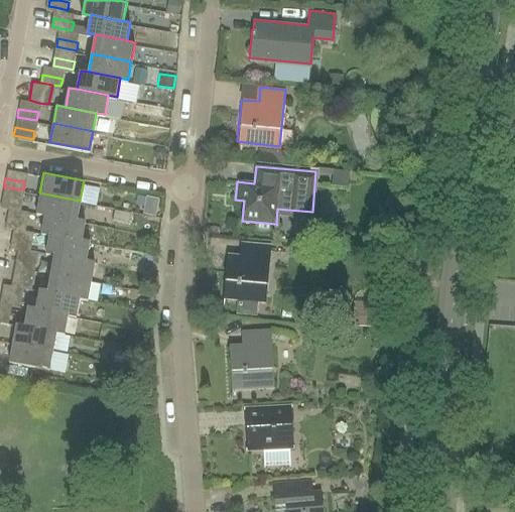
[(77,217),(80,201),(39,193),(35,210),(45,212),(77,217)]
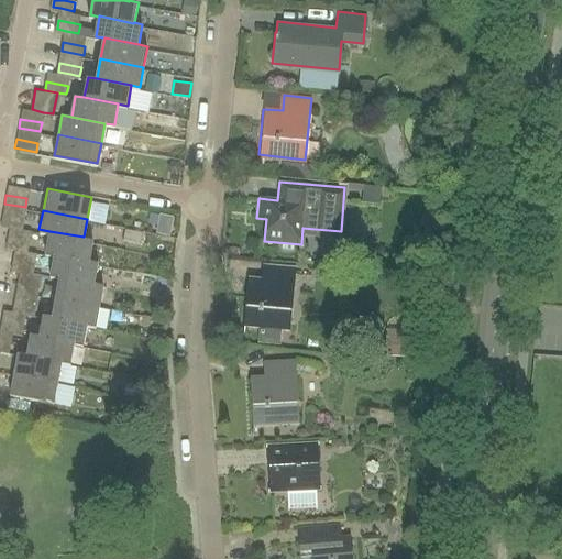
[(2,215),(0,223),(9,225),(21,227),(23,219),(2,215)]
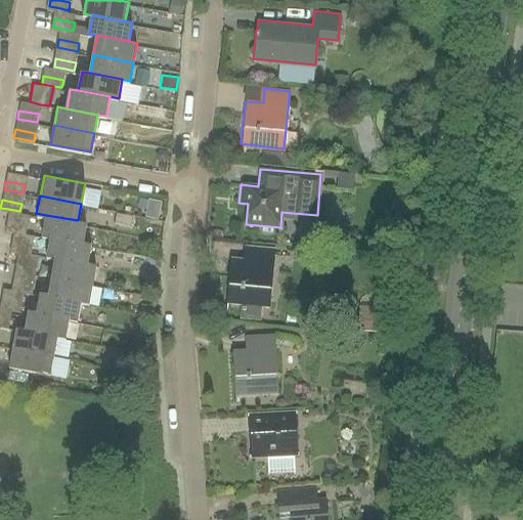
[(46,215),(42,233),(51,235),(82,242),(86,222),(78,220),(46,215)]
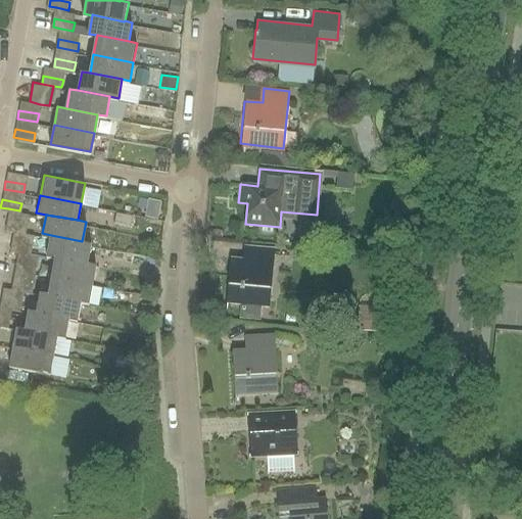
[(6,219),(5,227),(13,229),(25,231),(27,223),(6,219)]
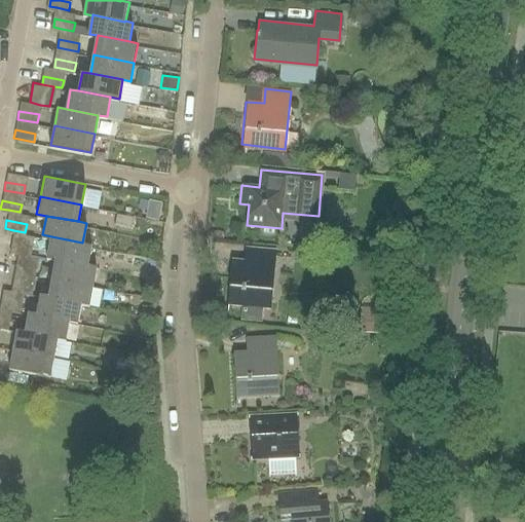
[(91,244),(82,243),(51,236),(47,256),(55,258),(87,264),(91,244)]
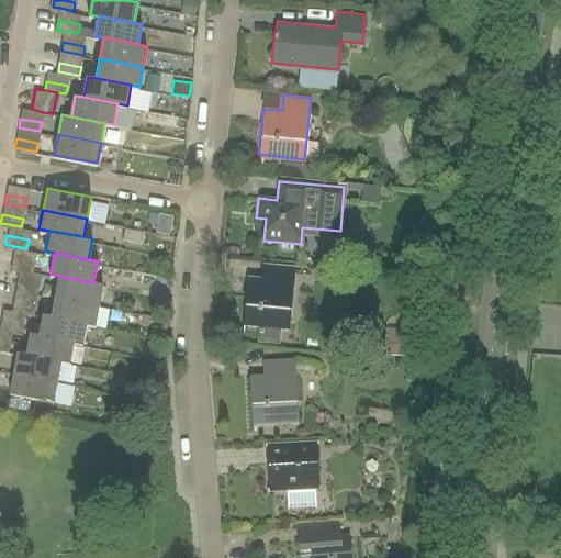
[(12,258),(10,267),(19,269),(32,271),(34,263),(12,258)]
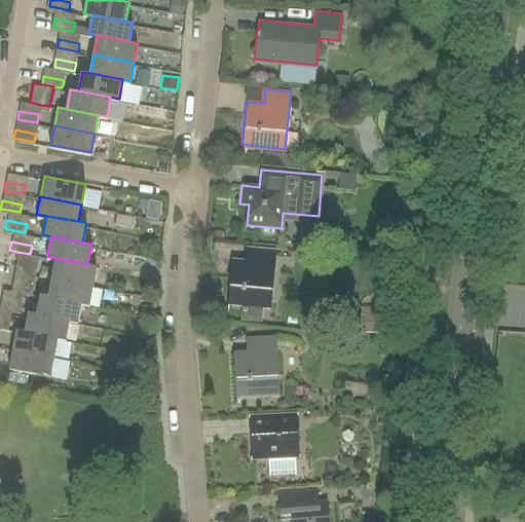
[(270,306),(275,248),(251,246),(250,260),(244,260),(231,259),(227,302),(241,304),(240,318),(261,320),(262,306),(270,306)]
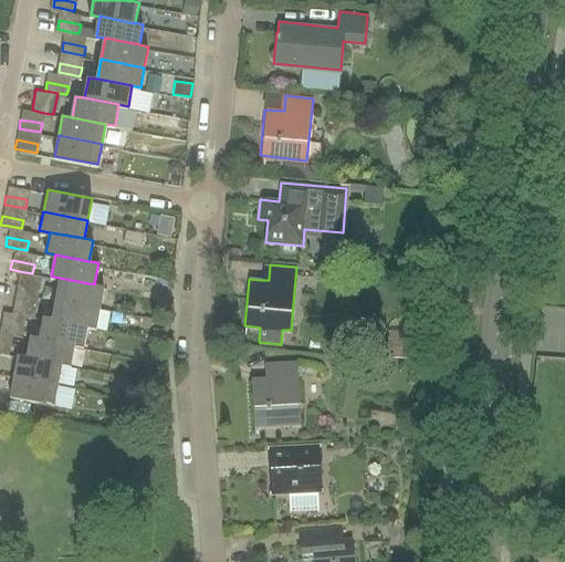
[(103,285),(94,284),(60,278),(55,298),(98,305),(103,285)]
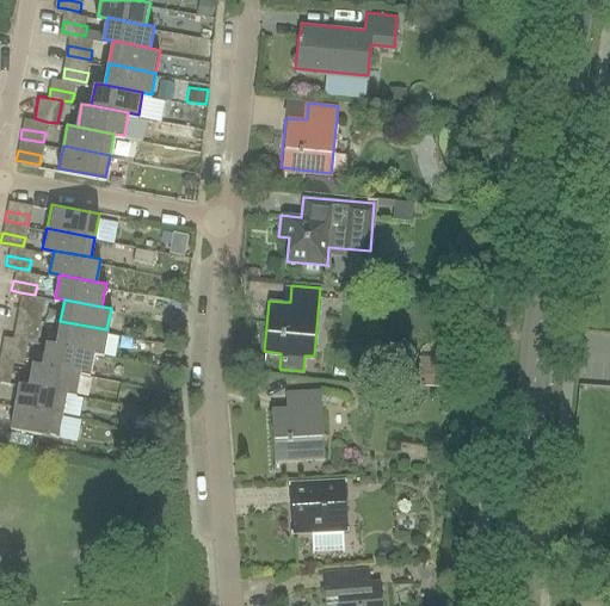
[(18,303),(17,313),(41,317),(42,308),(18,303)]
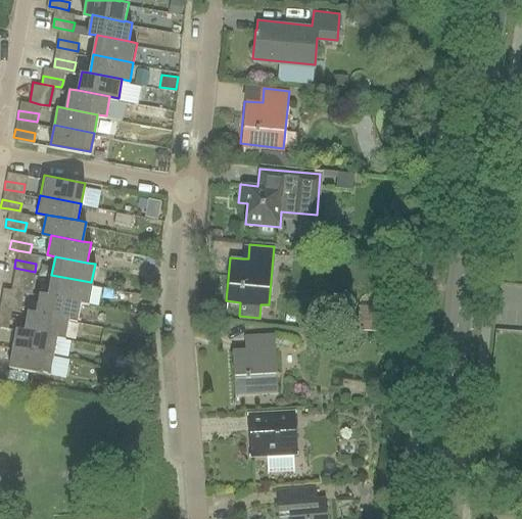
[(88,302),(91,282),(51,275),(48,294),(80,300),(88,302)]
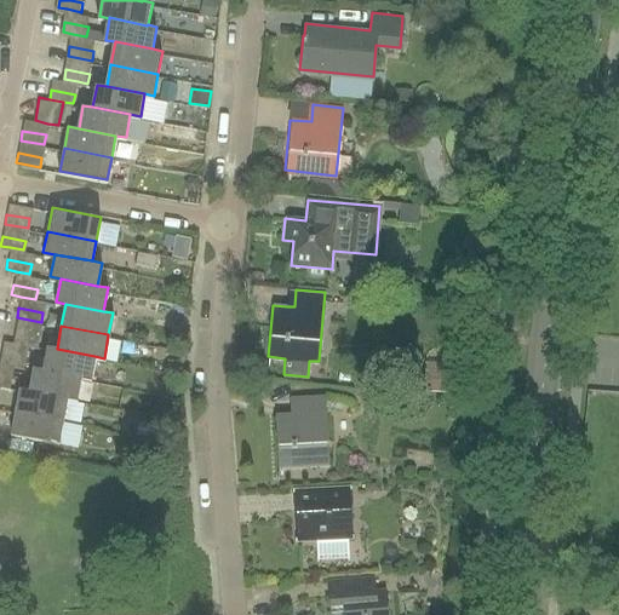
[(15,332),(12,340),(27,344),(36,345),(39,335),(15,332)]
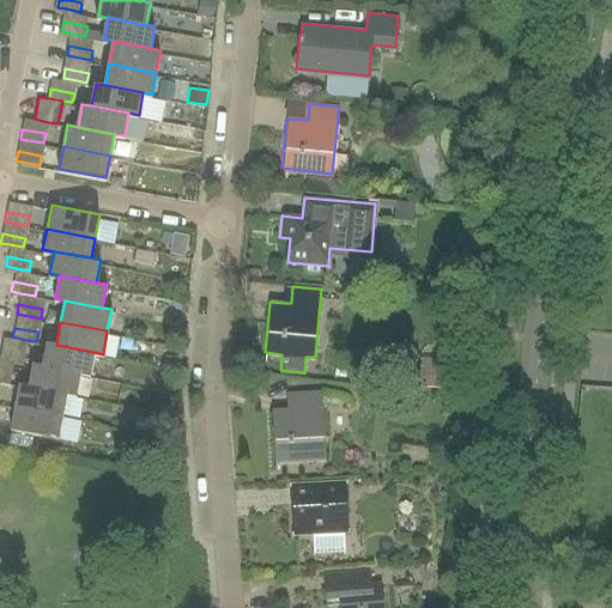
[(94,352),(56,345),(47,342),(42,365),(80,374),(89,375),(94,352)]
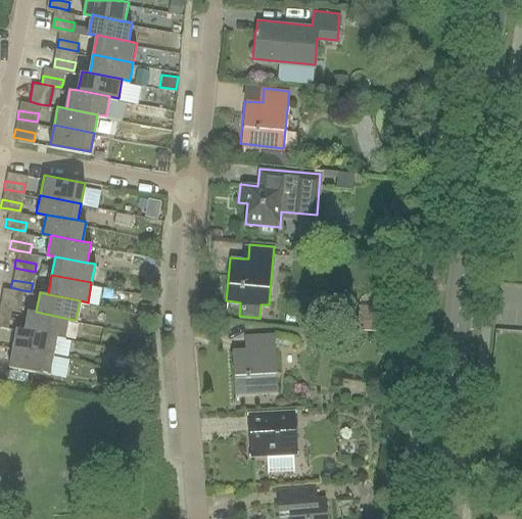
[(1,297),(0,300),(0,304),(11,308),(19,309),(20,300),(1,297)]
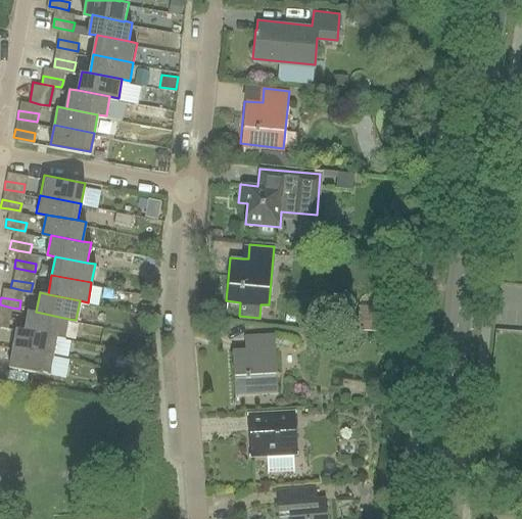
[(68,319),(36,312),(28,311),(25,329),(57,335),(64,337),(68,319)]
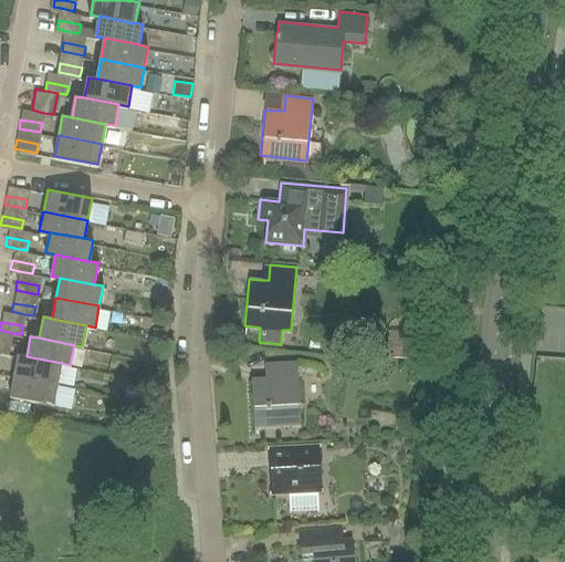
[(414,356),(415,340),(386,337),(385,355),(414,356)]
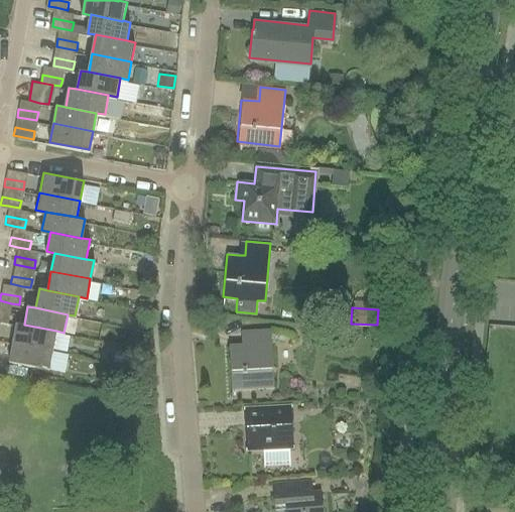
[(0,320),(7,322),(9,313),(0,310),(0,320)]
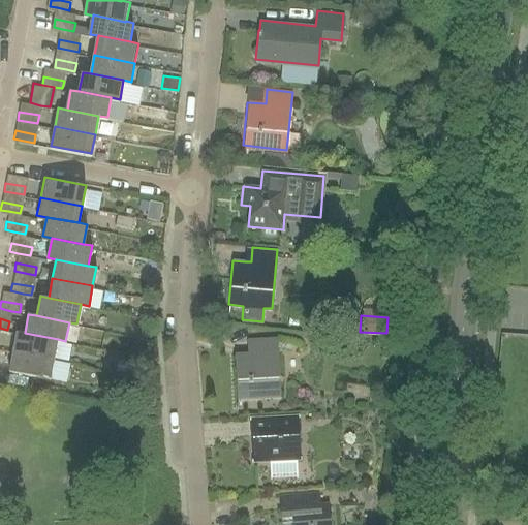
[(58,339),(25,333),(16,331),(11,350),(54,359),(58,339)]
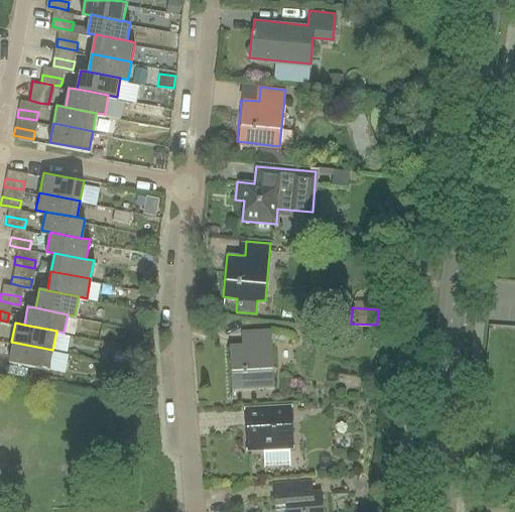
[(231,386),(272,383),(269,326),(240,328),(241,340),(228,341),(231,386)]
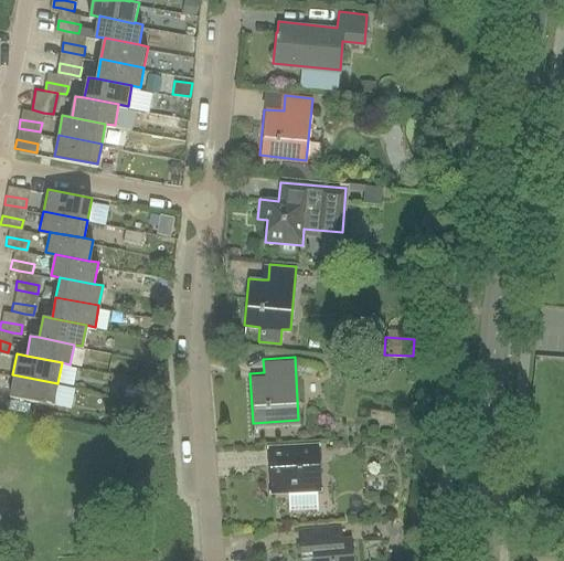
[(53,403),(57,383),(12,374),(9,395),(53,403)]
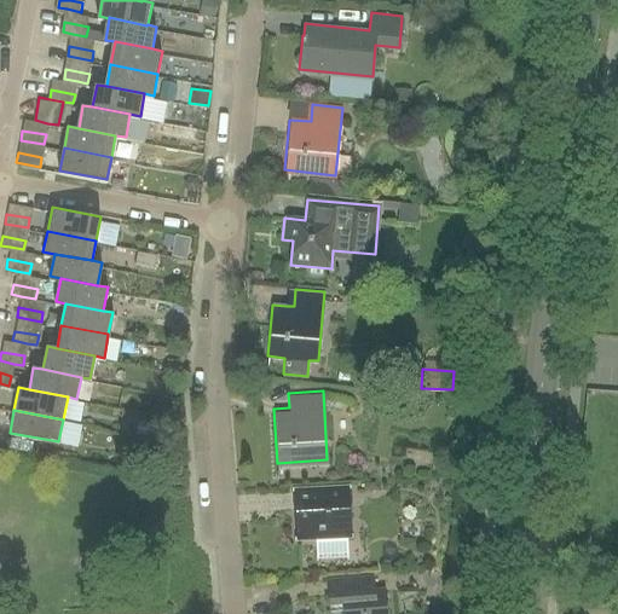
[(295,534),(351,532),(348,484),(293,487),(295,534)]
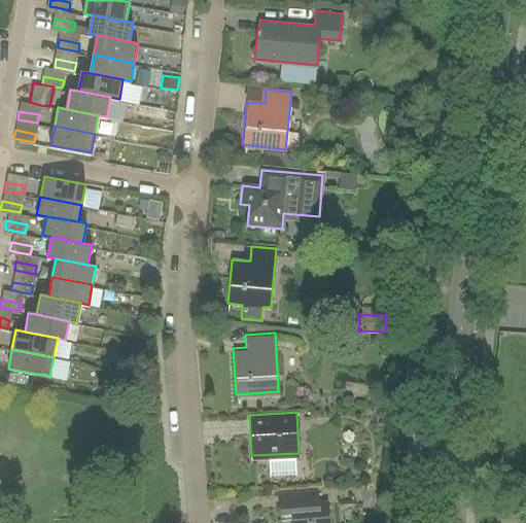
[(291,522),(328,522),(327,499),(318,500),(317,487),(278,490),(280,518),(291,518),(291,522)]
